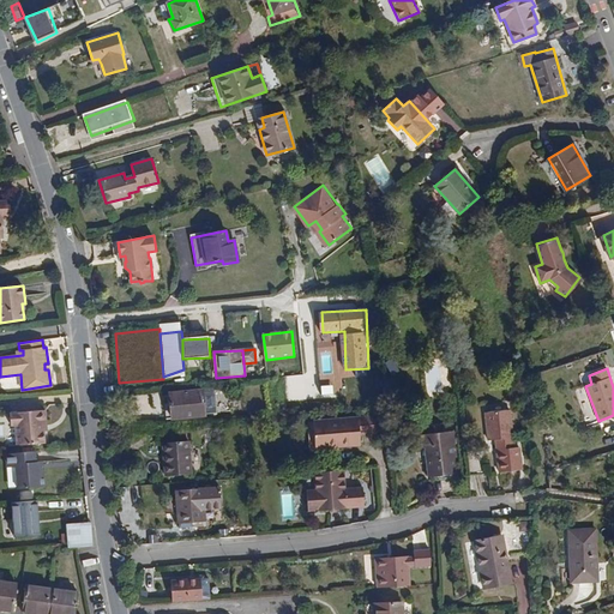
[(383,402),(381,386),(369,387),(372,403),(383,402)]
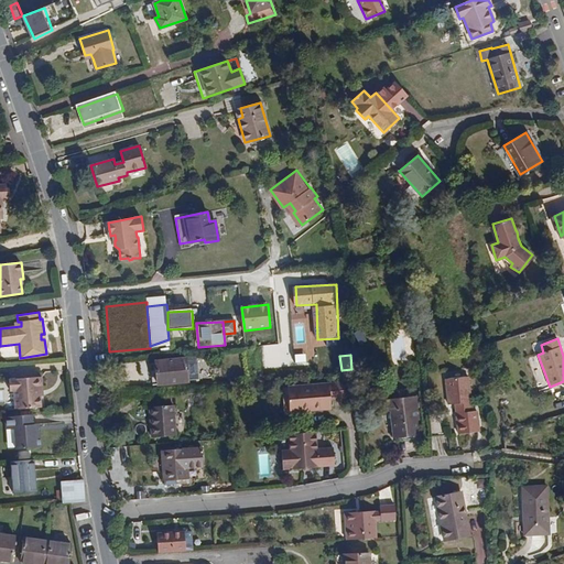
[(188,382),(186,358),(155,361),(158,384),(188,382)]
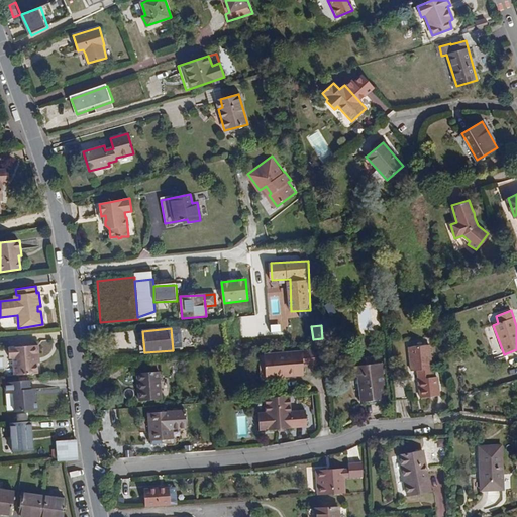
[(308,339),(307,332),(298,333),(298,340),(308,339)]
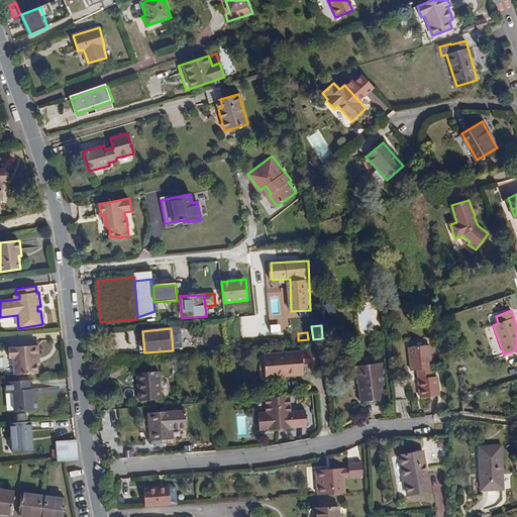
[(37,374),(37,364),(36,356),(39,356),(38,345),(9,347),(9,358),(13,358),(14,376),(37,374)]
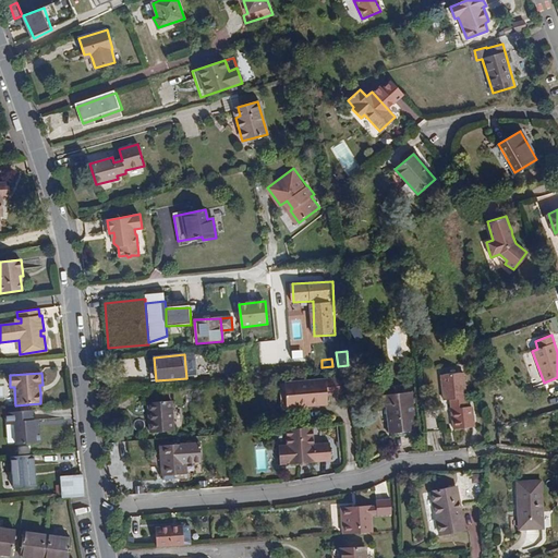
[(466,405),(463,373),(440,374),(444,400),(450,399),(453,428),(474,426),(472,405),(466,405)]
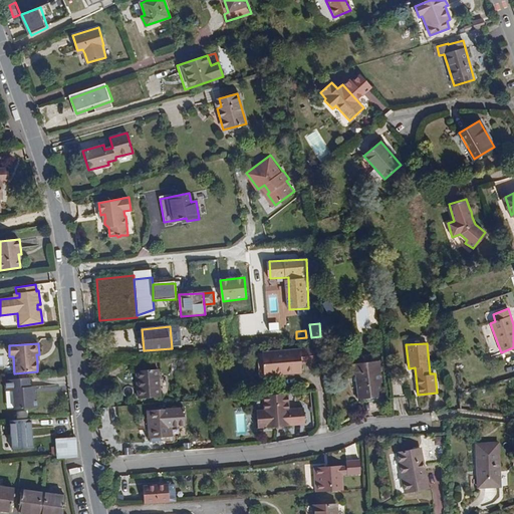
[(315,362),(313,348),(263,352),(265,374),(301,372),(301,363),(315,362)]
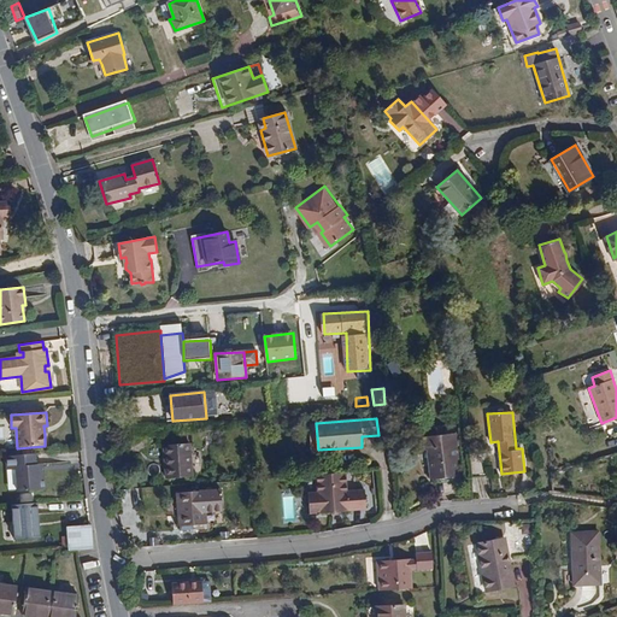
[(457,480),(454,460),(453,457),(459,456),(457,435),(423,440),(424,450),(429,450),(434,482),(457,480)]
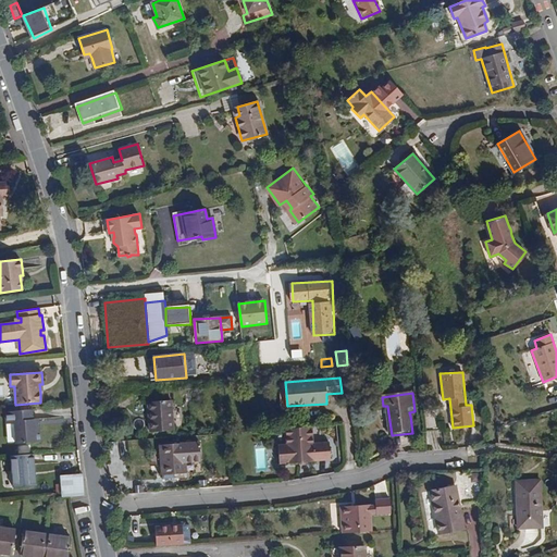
[(171,400),(148,403),(150,432),(174,430),(171,400)]
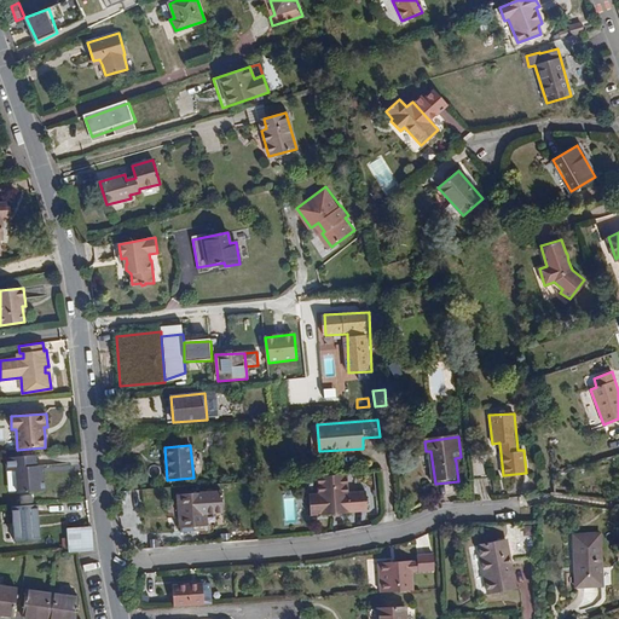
[(15,470),(19,504),(34,502),(33,492),(45,491),(40,455),(7,460),(9,472),(15,470)]
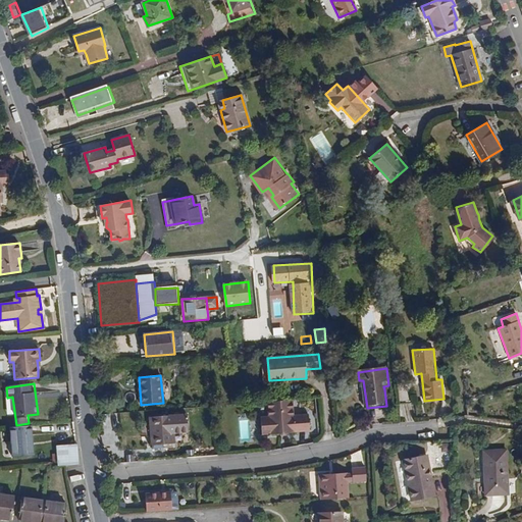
[(415,402),(412,383),(398,385),(400,404),(415,402)]
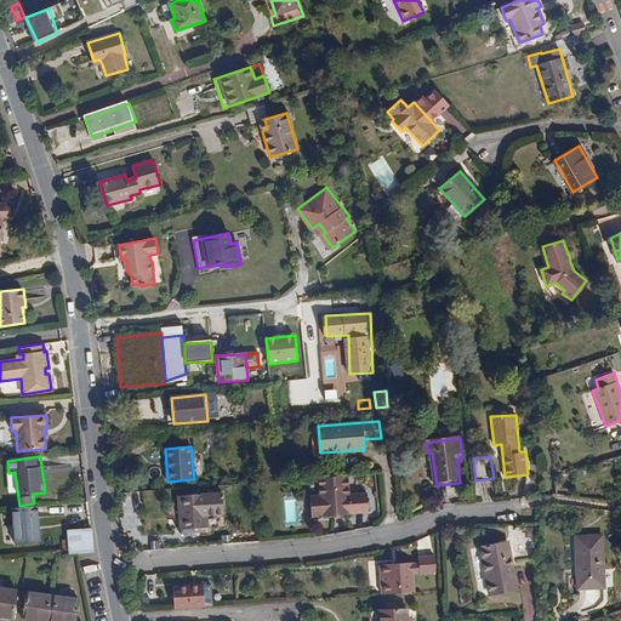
[(359,494),(358,474),(329,477),(330,495),(330,500),(320,501),(322,516),(331,514),(332,516),(362,514),(362,513),(380,512),(377,493),(359,494)]
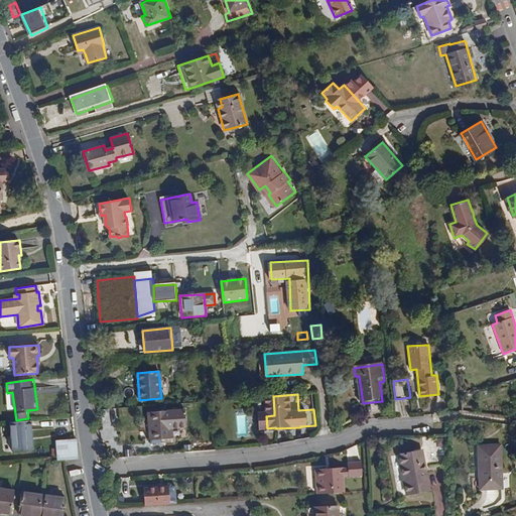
[(398,399),(399,414),(407,414),(407,399),(398,399)]
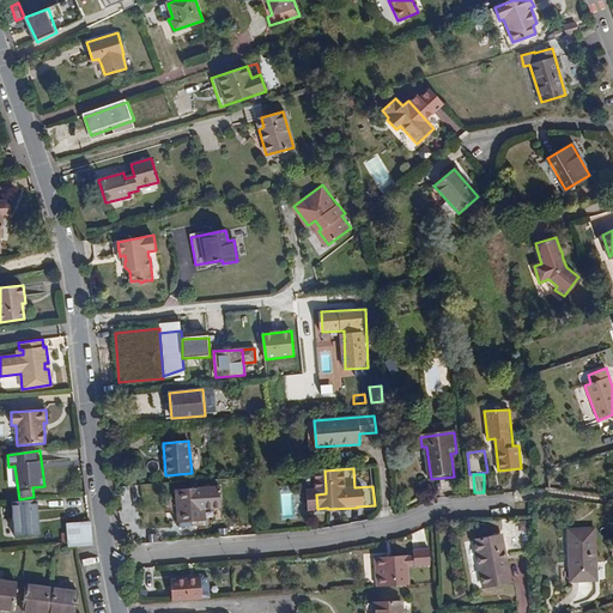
[(205,520),(201,487),(176,490),(178,522),(205,520)]
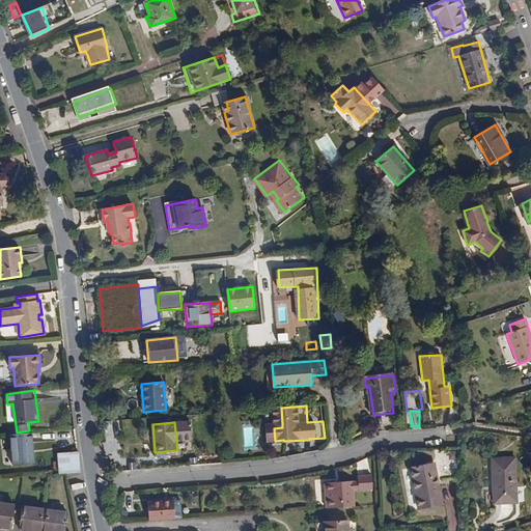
[(34,464),(32,432),(9,435),(11,465),(34,464)]
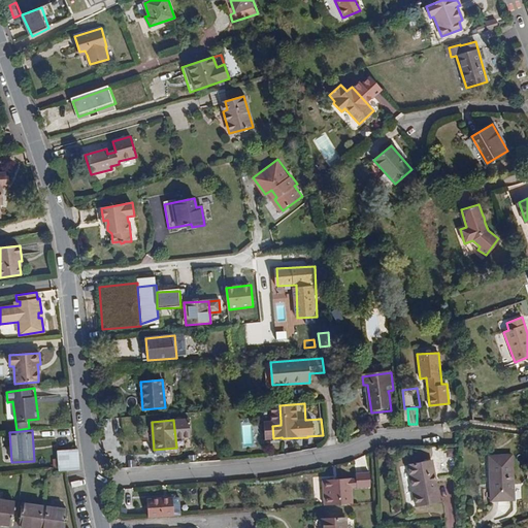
[(78,449),(77,449),(57,451),(58,471),(66,470),(79,470),(78,449)]
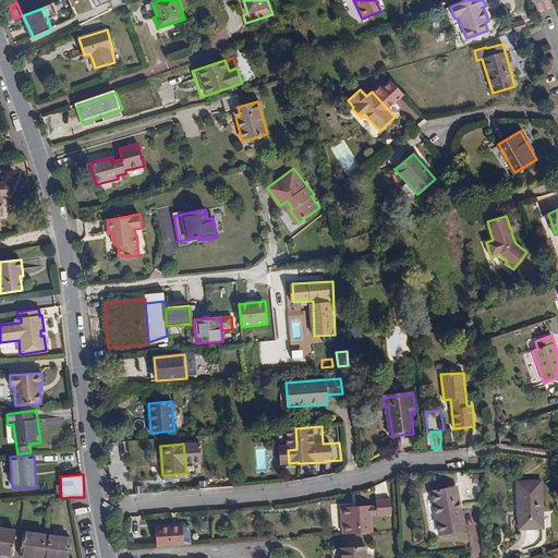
[(542,481),(518,482),(519,528),(543,528),(542,481)]
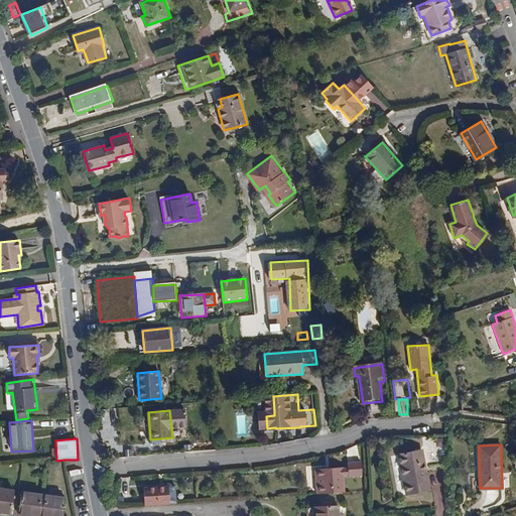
[(422,449),(398,454),(405,494),(429,490),(422,449)]
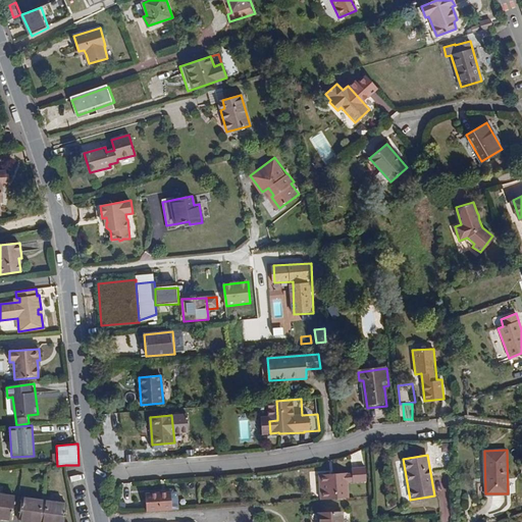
[(320,500),(349,498),(347,481),(352,481),(367,480),(365,467),(352,468),(352,474),(347,474),(347,473),(318,474),(320,500)]
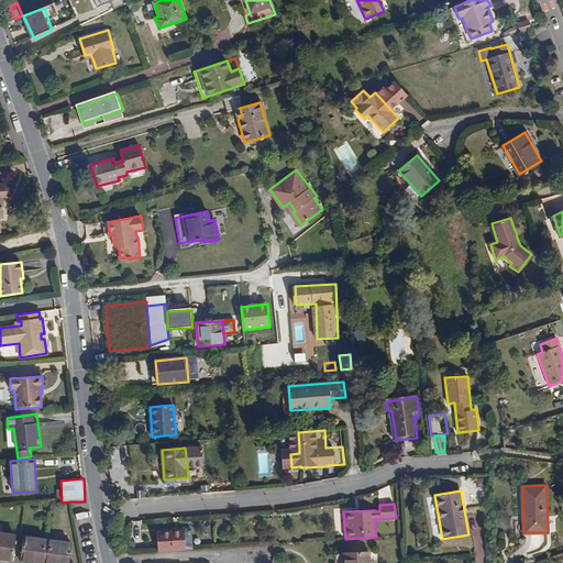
[(128,534),(141,534),(141,521),(128,521),(128,534)]
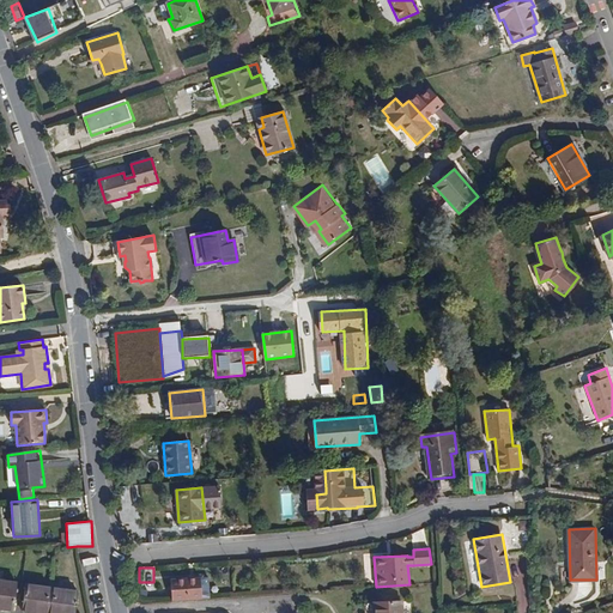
[(170,580),(173,600),(202,599),(201,577),(170,580)]
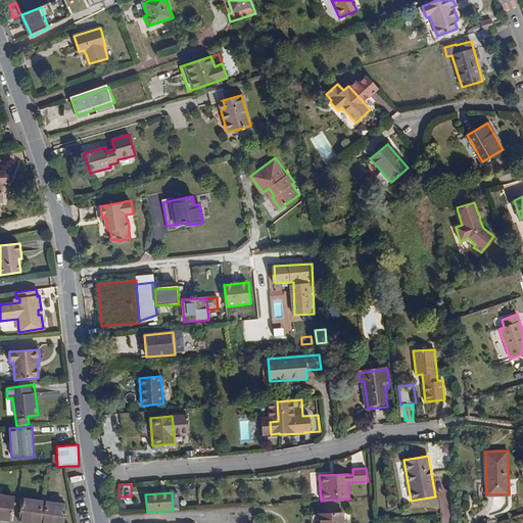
[(0,519),(1,519),(11,520),(14,497),(0,495),(0,519)]
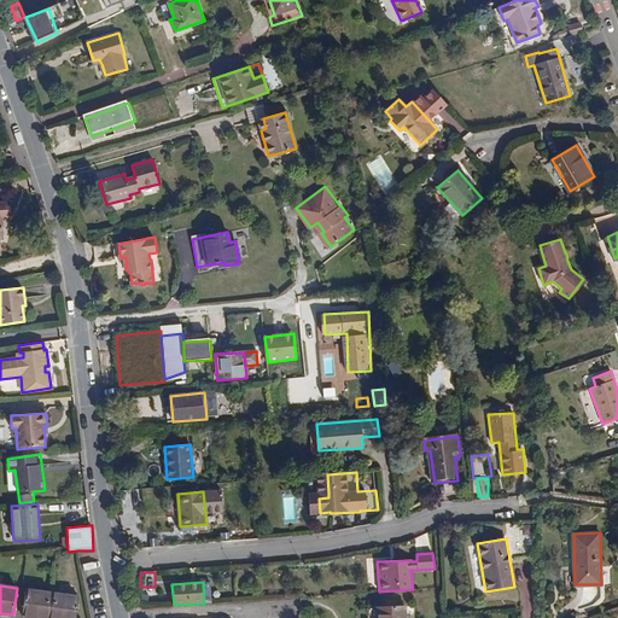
[(23,617),(31,617),(76,617),(79,596),(27,589),(23,617)]
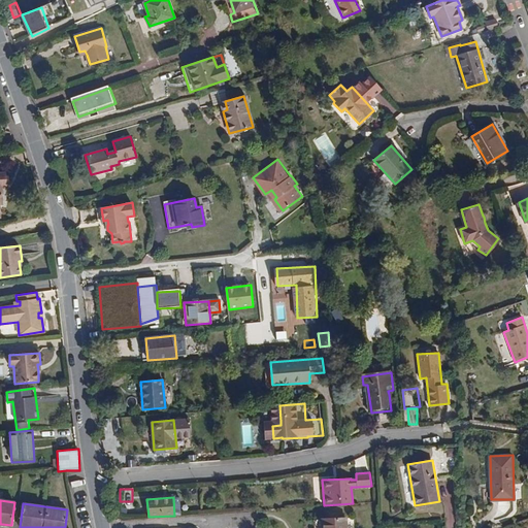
[(345,527),(345,518),(322,520),(321,527),(345,527)]
